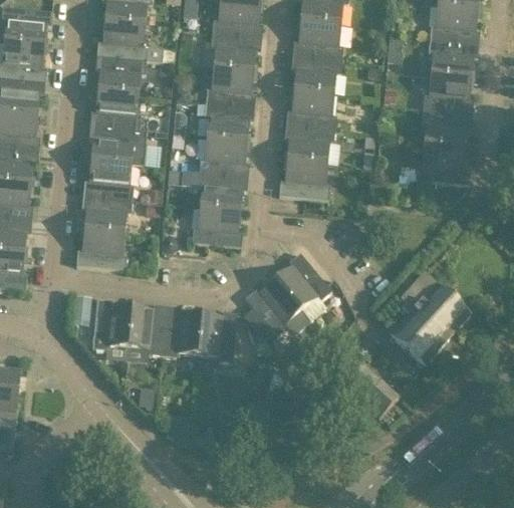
[(106,0),(104,21),(145,25),(147,4),(152,5),(152,0),(101,0),(106,0)]
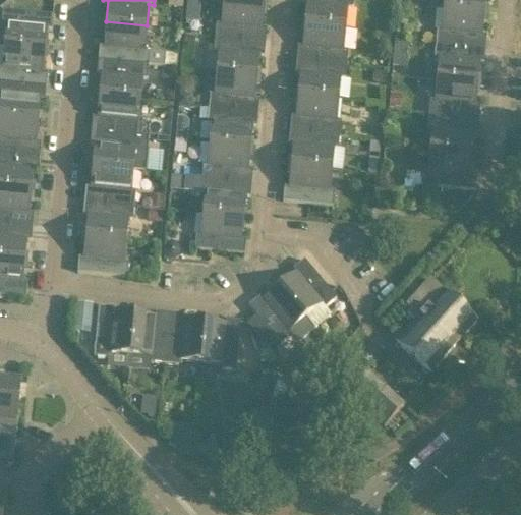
[(262,24),(264,3),(233,0),(223,0),(221,20),(216,19),(215,34),(265,39),(267,24),(262,24)]
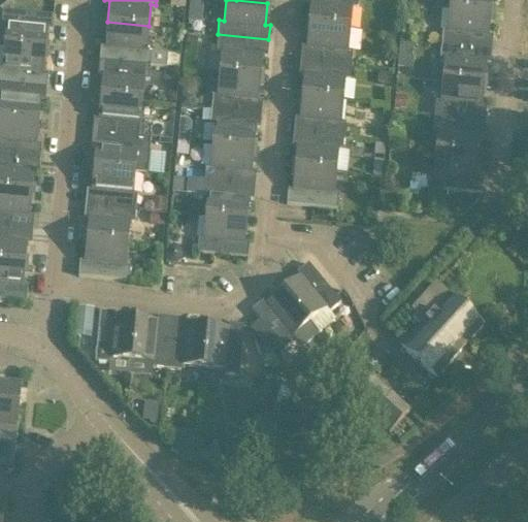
[(310,0),(308,22),(350,25),(352,3),(357,4),(357,0),(310,0)]
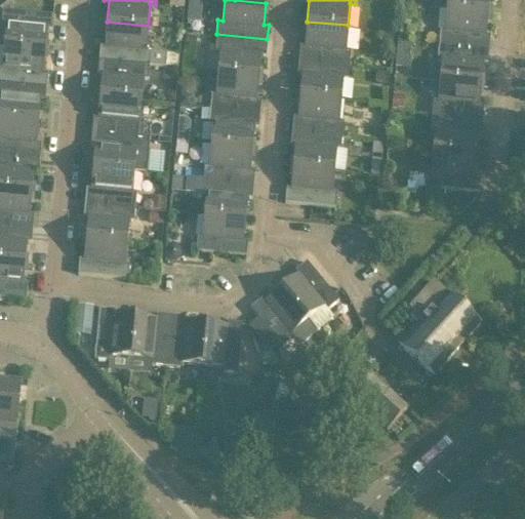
[(446,0),(446,5),(487,9),(488,0),(446,0)]
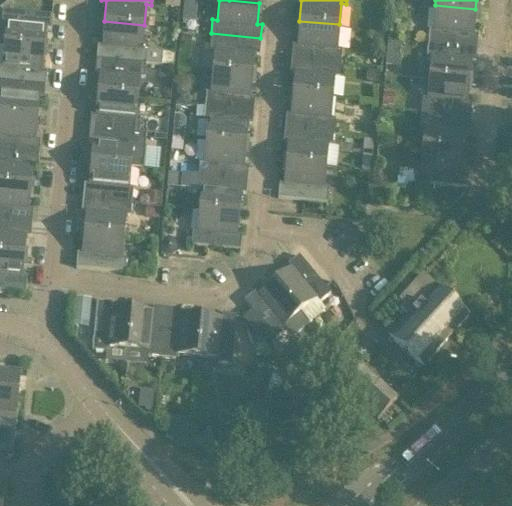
[(475,9),(435,5),(433,26),(429,26),(427,39),(477,44),(478,30),(473,30),(475,9)]
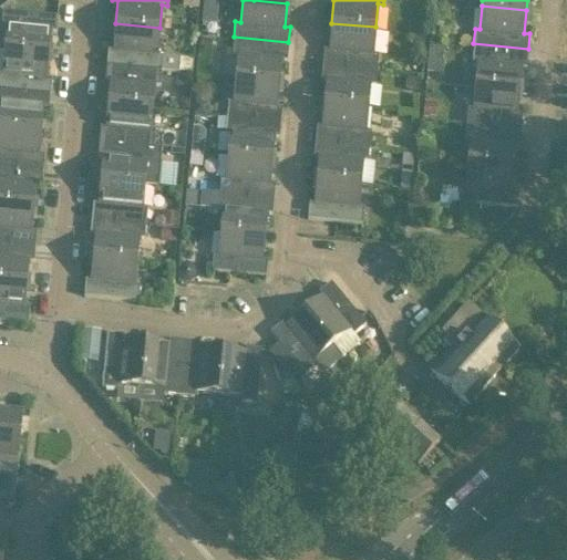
[(4,47),(49,51),(51,28),(55,28),(58,12),(2,7),(1,22),(7,23),(4,47)]
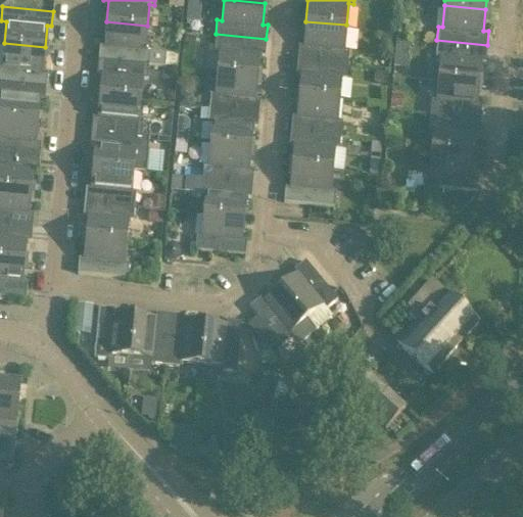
[(147,26),(106,21),(104,43),(99,43),(98,56),(148,61),(164,63),(167,47),(150,45),(149,47),(145,47),(147,26)]
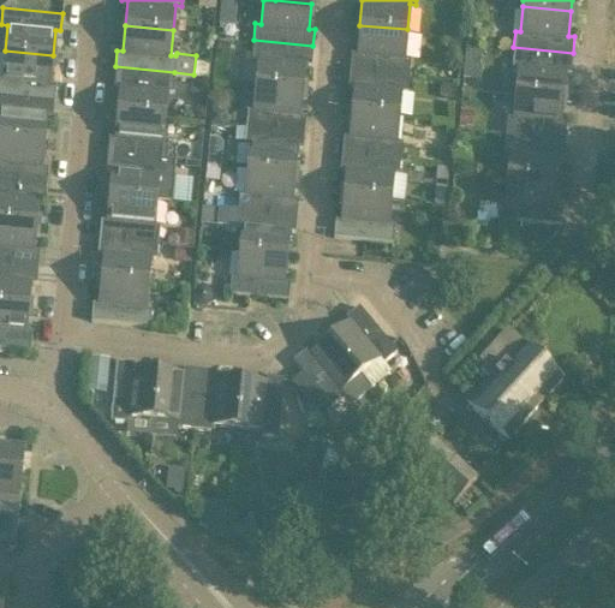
[(407,29),(359,25),(357,49),(351,49),(350,66),(408,71),(411,55),(405,54),(407,29)]
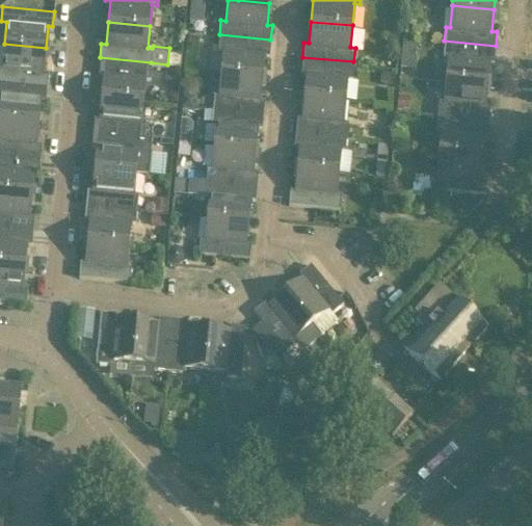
[(197,32),(188,31),(187,44),(195,45),(197,32)]
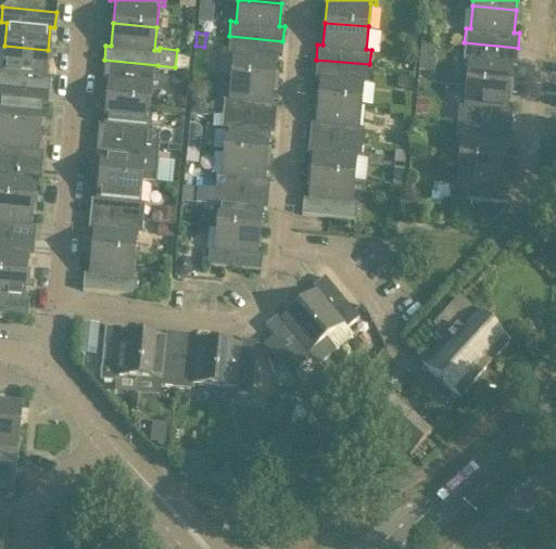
[(282,41),(229,36),(228,51),(232,51),(230,74),(274,78),(276,55),(281,56),(282,41)]
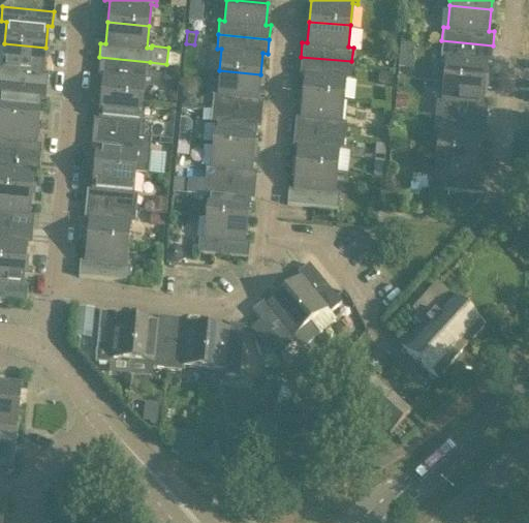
[(445,56),(443,78),(484,81),(486,60),(491,60),(493,45),(441,40),(440,55),(445,56)]
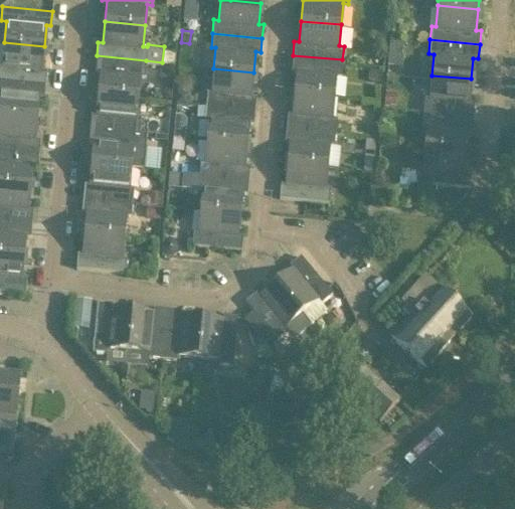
[(0,76),(45,81),(46,67),(41,67),(44,46),(4,42),(2,63),(0,62),(0,76)]
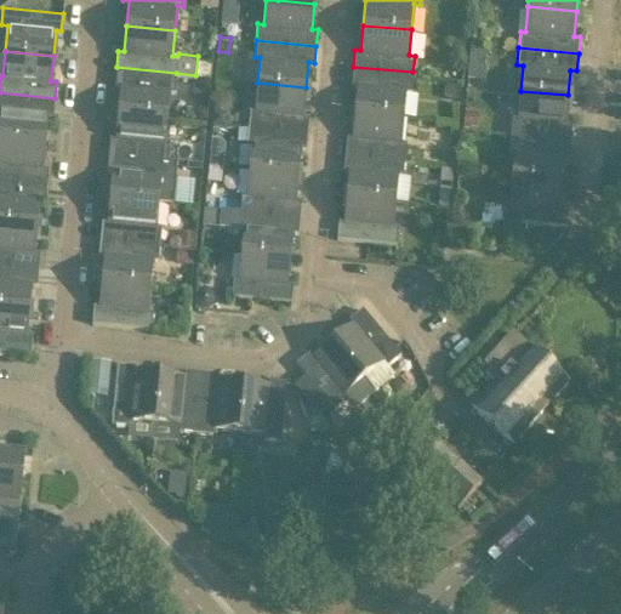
[(120,85),(118,109),(166,114),(169,89),(175,90),(176,73),(117,67),(114,84),(120,85)]
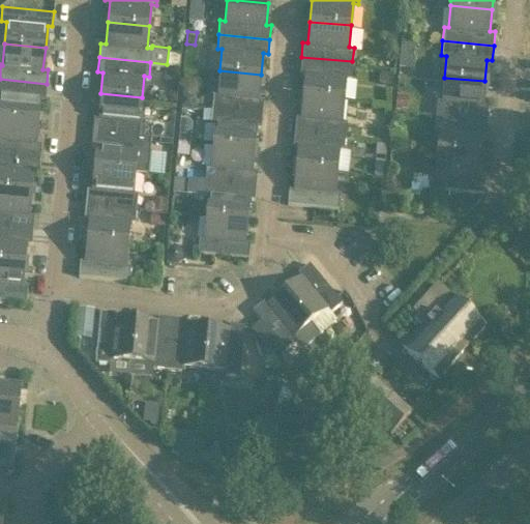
[(304,71),(302,93),(344,97),(346,76),(351,76),(352,61),(301,57),(300,70),(304,71)]
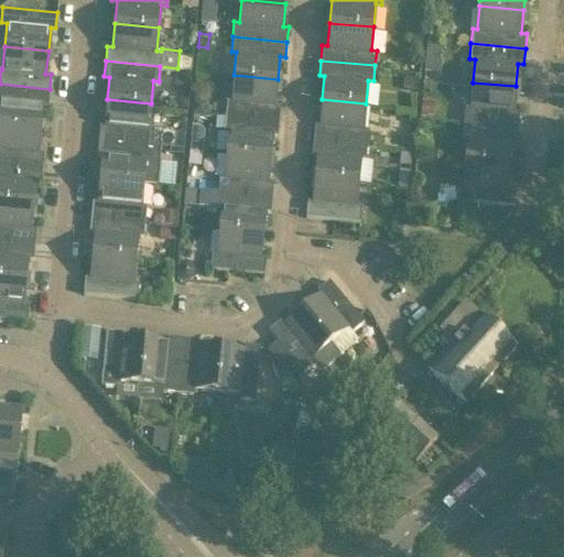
[(405,69),(404,84),(418,85),(419,72),(405,69)]
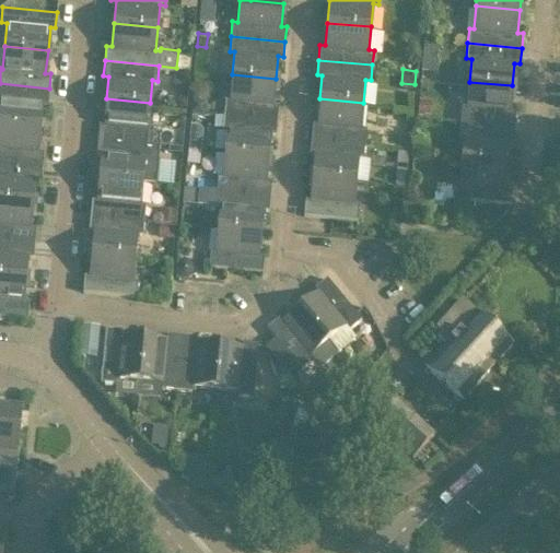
[(273,102),(276,79),(232,74),(230,97),(224,97),(223,112),(277,117),(279,102),(273,102)]
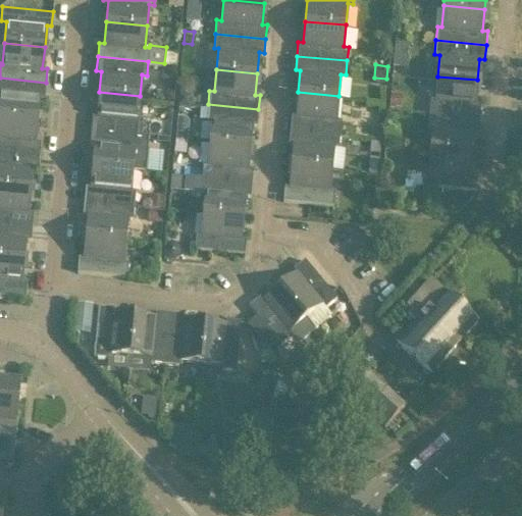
[(477,80),(437,76),(435,97),(430,97),(429,111),(479,115),(480,102),(475,101),(477,80)]
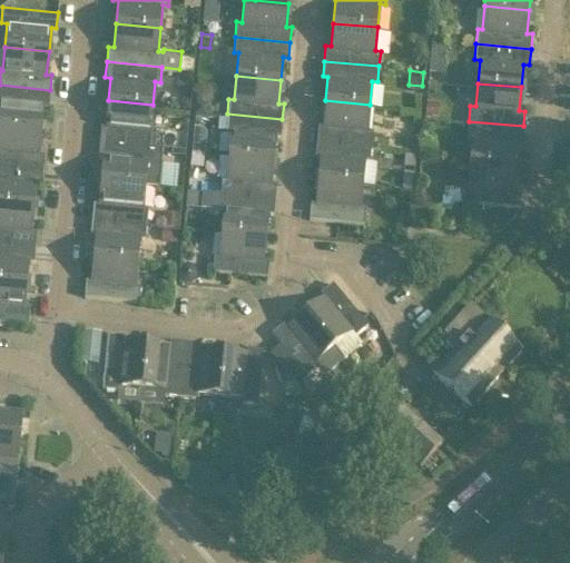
[(0,124),(41,128),(43,105),(49,105),(50,90),(0,85),(0,124)]
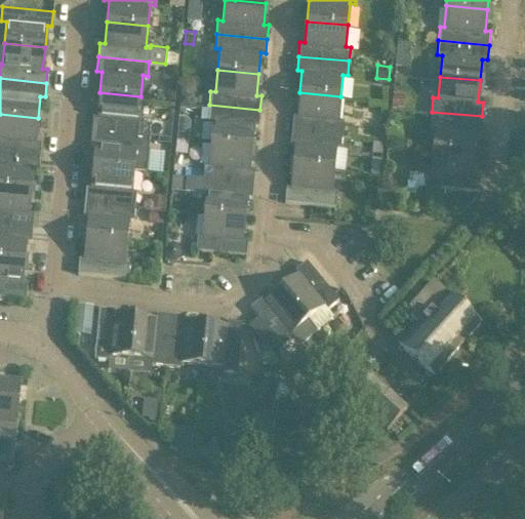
[(190,104),(191,94),(188,90),(179,90),(178,102),(190,104)]
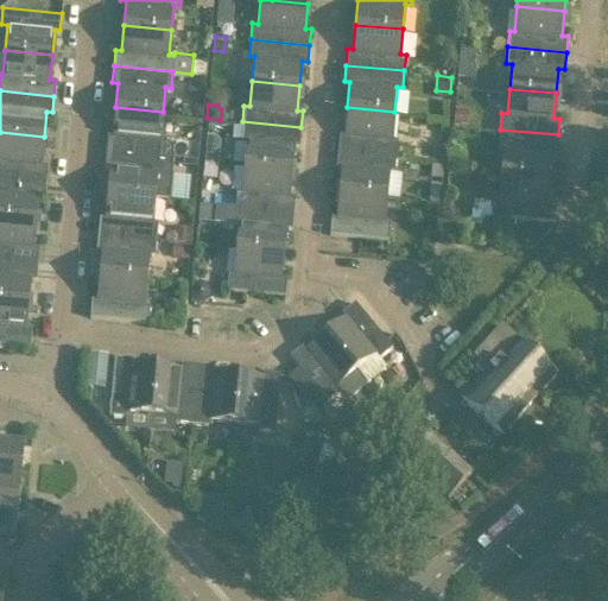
[(468,107),(455,106),(454,120),(467,121),(468,107)]
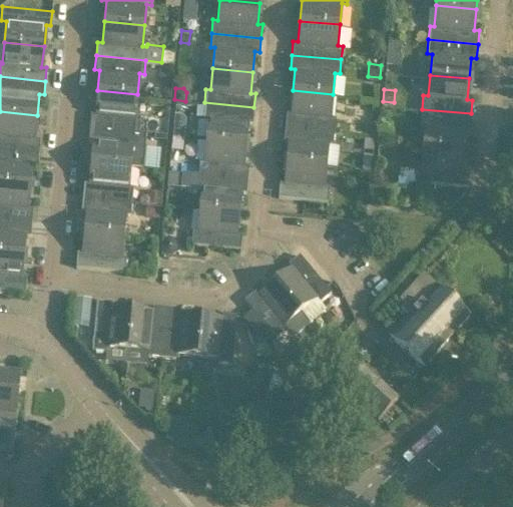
[(137,94),(97,90),(95,111),(90,111),(89,125),(138,129),(140,116),(135,115),(137,94)]
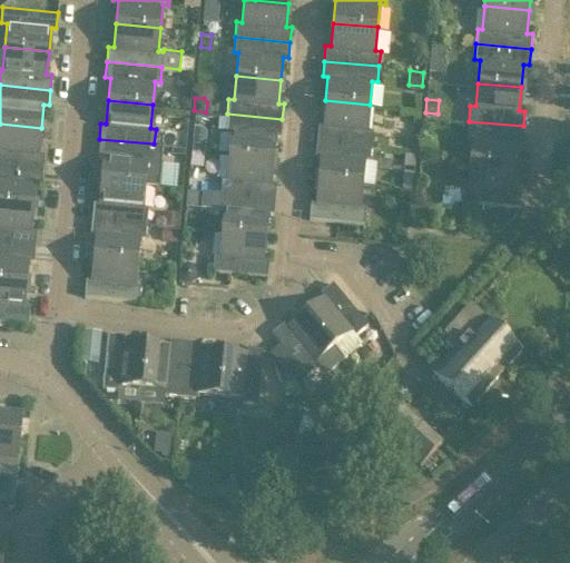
[(370,105),(325,100),(323,124),(317,122),(316,138),(371,144),(373,128),(367,128),(370,105)]
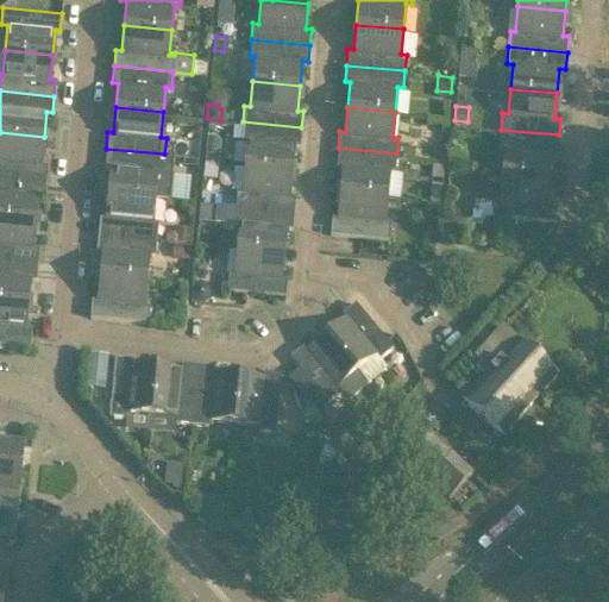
[(301,127),(243,121),(242,138),(248,139),(244,163),(292,168),(294,143),(300,144),(301,127)]
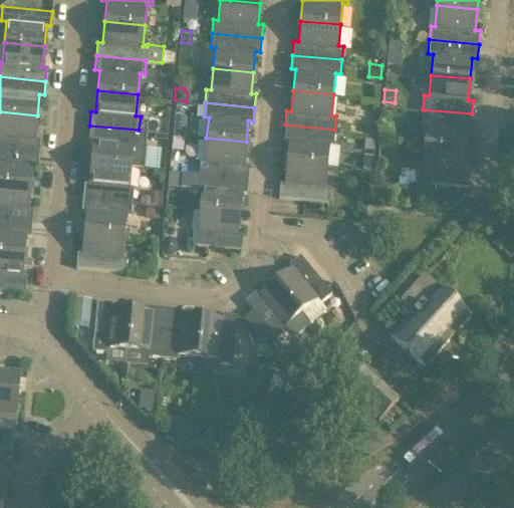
[(426,123),(424,145),(464,149),(466,128),(471,128),(472,113),(423,109),(421,122),(426,123)]
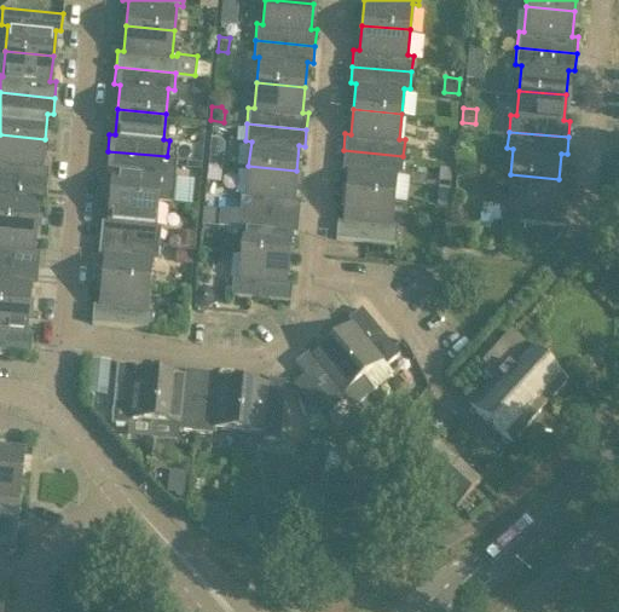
[(0,177),(46,182),(48,165),(42,165),(45,139),(0,134),(0,177)]
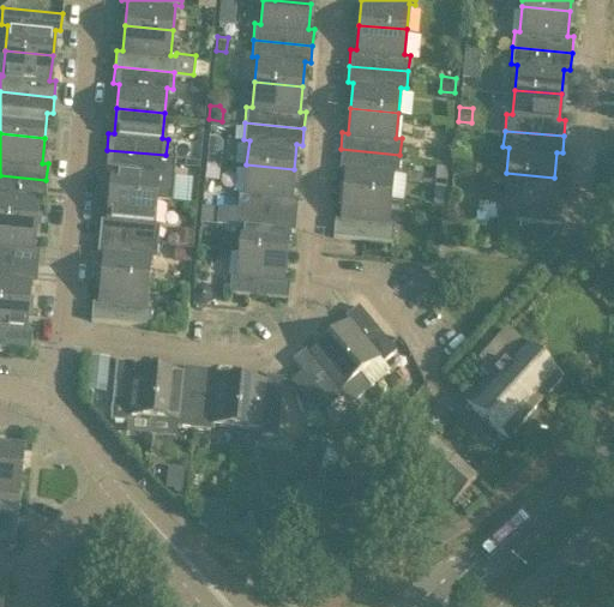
[(341,149),(339,166),(345,166),(343,191),(390,196),(402,197),(404,172),(398,170),(399,155),(341,149)]
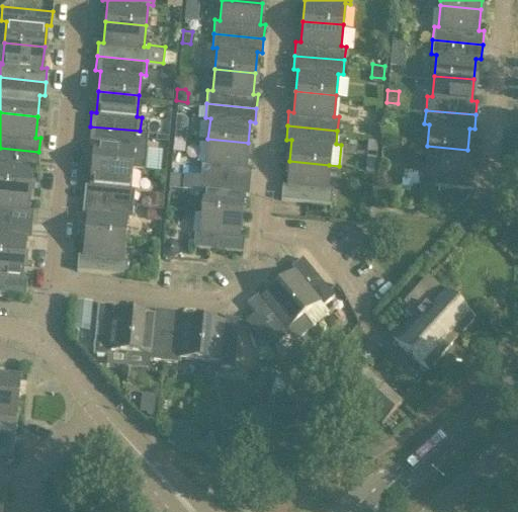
[(90,126),(89,140),(93,141),(91,162),(132,166),(144,167),(147,132),(140,131),(90,126)]
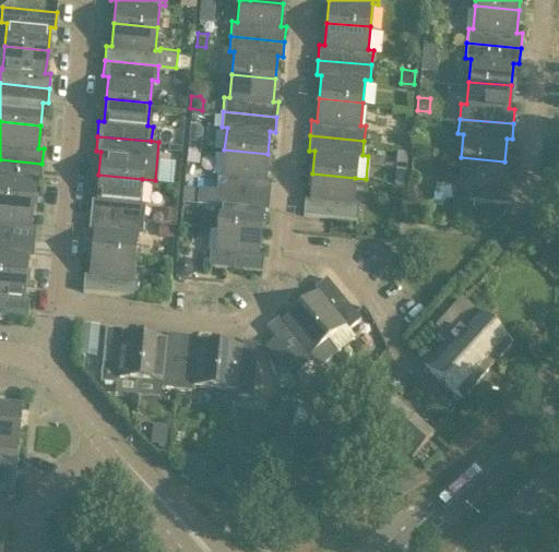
[(265,177),(268,154),(224,150),(222,172),(217,172),(215,187),(215,188),(270,192),(271,178),(265,177)]
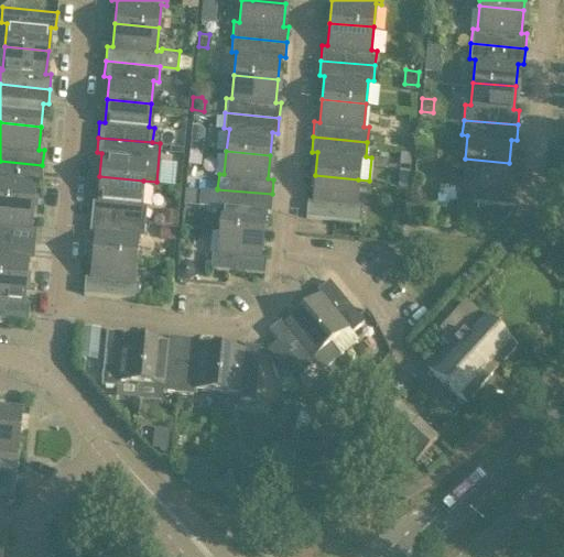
[(509,163),(465,159),(463,182),(457,181),(456,196),(510,201),(511,186),(507,185),(509,163)]
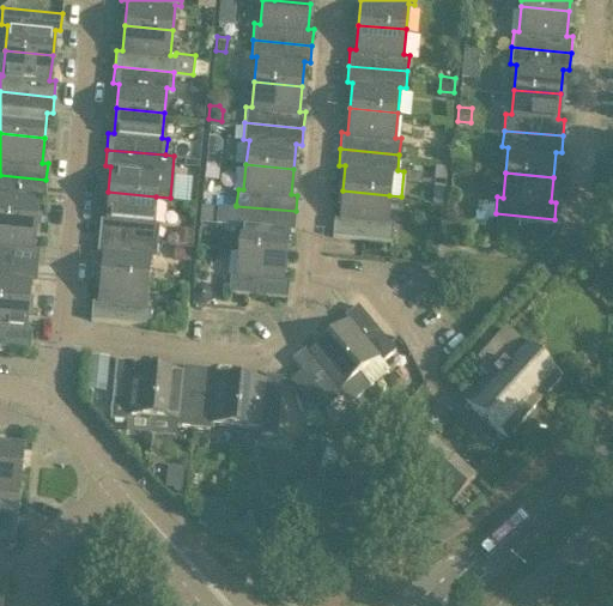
[(0,217),(36,220),(38,195),(44,197),(46,180),(0,175),(0,217)]
